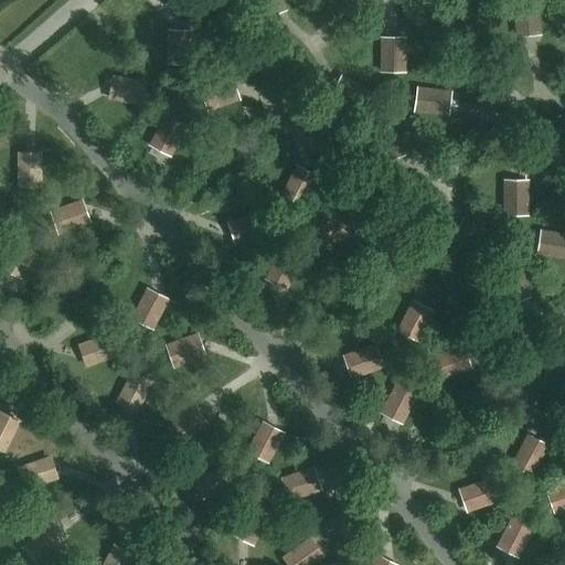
[(257,0),(264,18),(281,11),(287,10),(283,0),(257,0)]
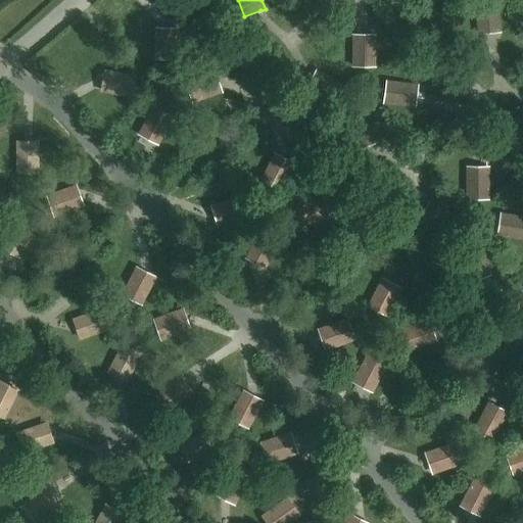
[(478,34),(484,34),(500,32),(496,0),(488,0),(475,1),(478,34)]
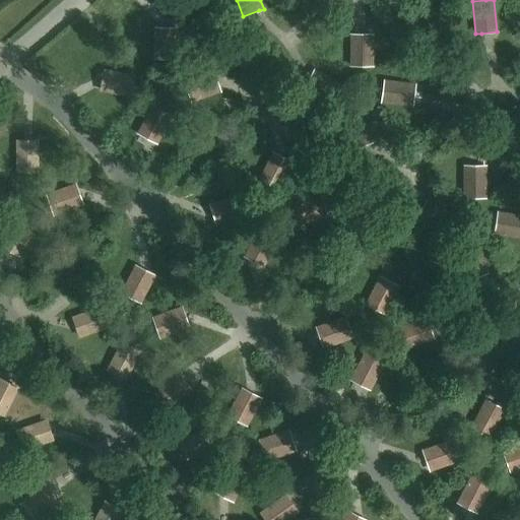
[(176,27),(172,27),(154,26),(153,59),(176,60),(176,27)]
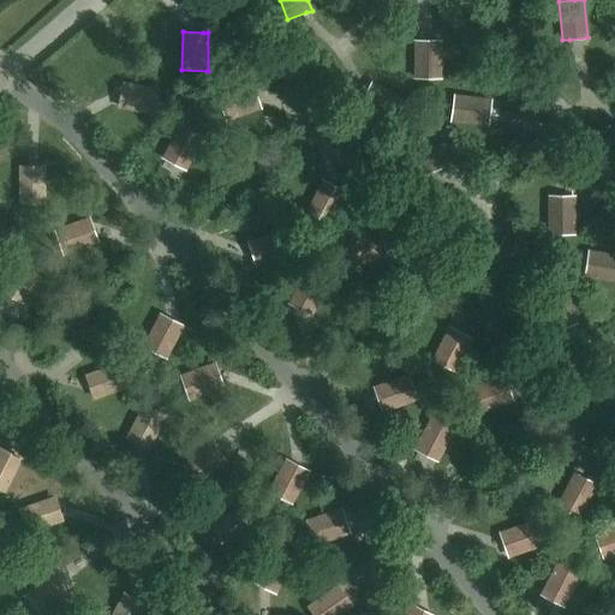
[(440,39),(422,39),(413,39),(413,77),(440,77),(440,39)]
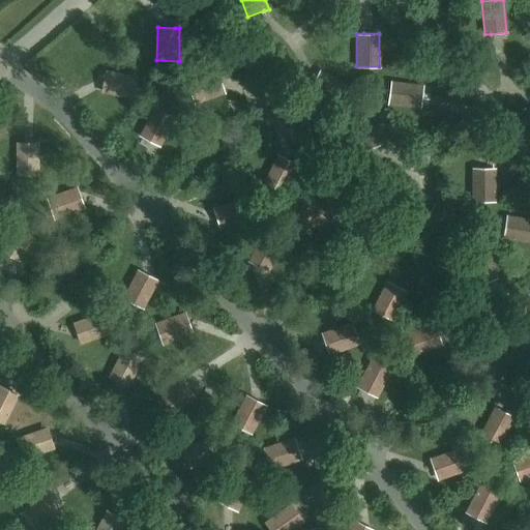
[(321,68),(319,72),(314,84),(311,89),(341,104),(351,84),(321,68)]
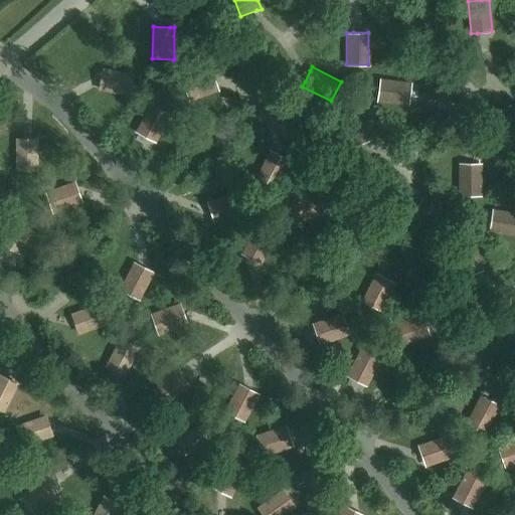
[(102,67),(99,86),(98,90),(129,96),(134,74),(102,67)]
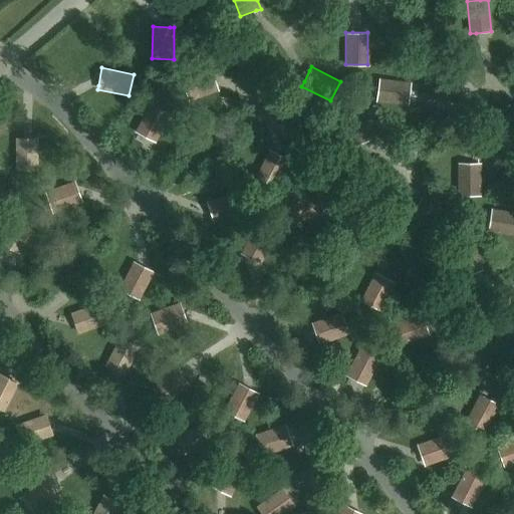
[(220,91),(219,86),(213,70),(183,80),(189,101),(220,91)]
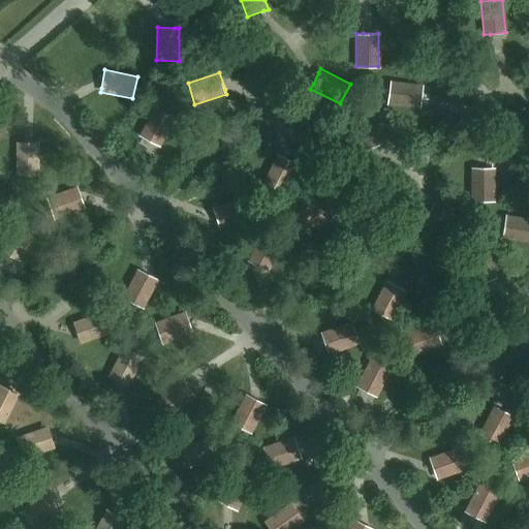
[(417,107),(418,102),(423,86),(390,79),(384,100),(417,107)]
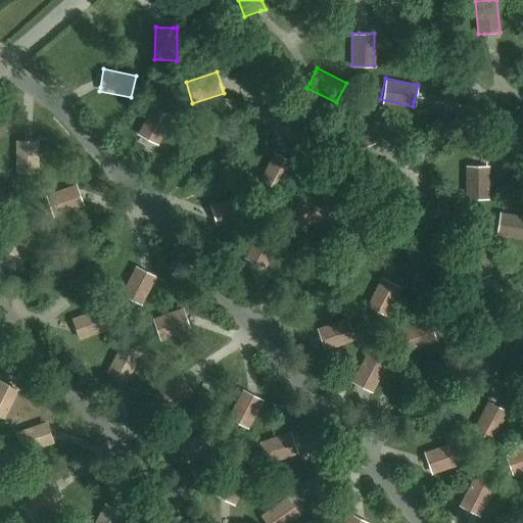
[(139,136),(153,143),(158,145),(173,116),(153,106),(139,136)]
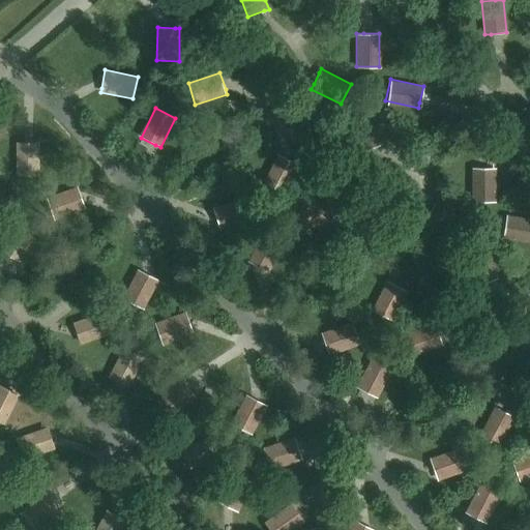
[(371,113),(350,120),(360,152),(365,150),(378,146),(382,145),(371,113)]
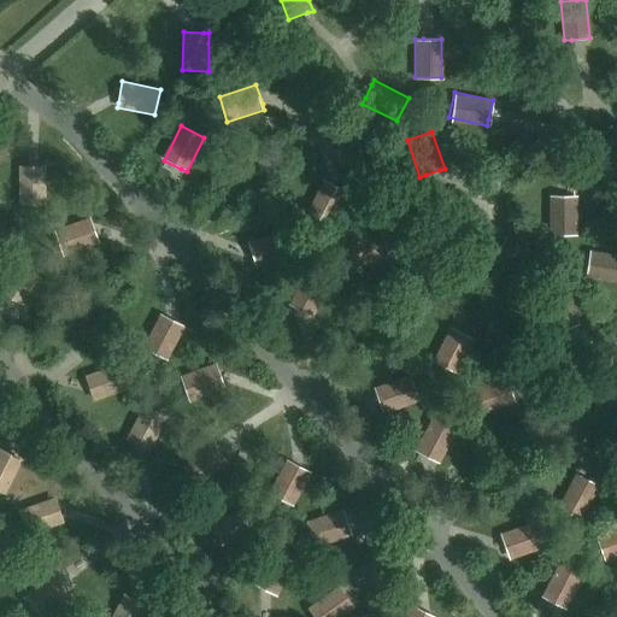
[(45,165),(36,165),(19,165),(18,204),(45,204),(45,165)]
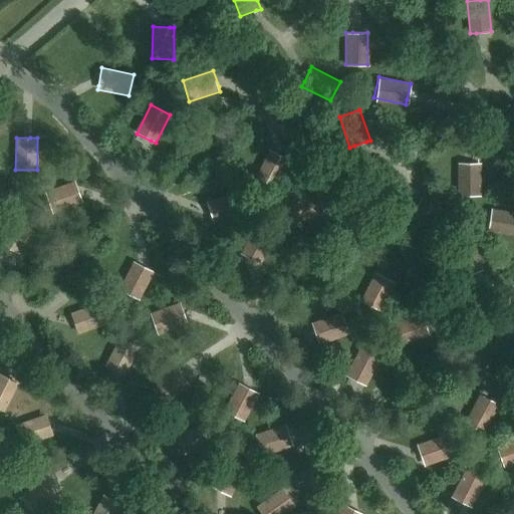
[(290,160),(275,153),(271,150),(256,179),(275,189),(290,160)]
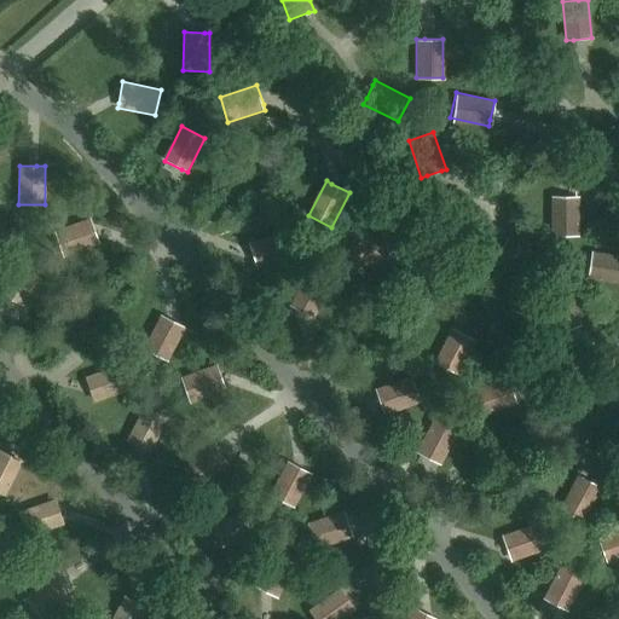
[(576,194),(566,195),(550,196),(553,235),(579,232),(576,194)]
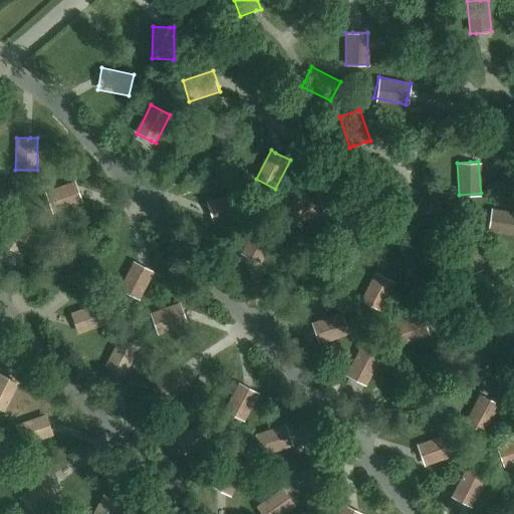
[(82,202),(77,187),(76,181),(45,191),(52,212),(82,202)]
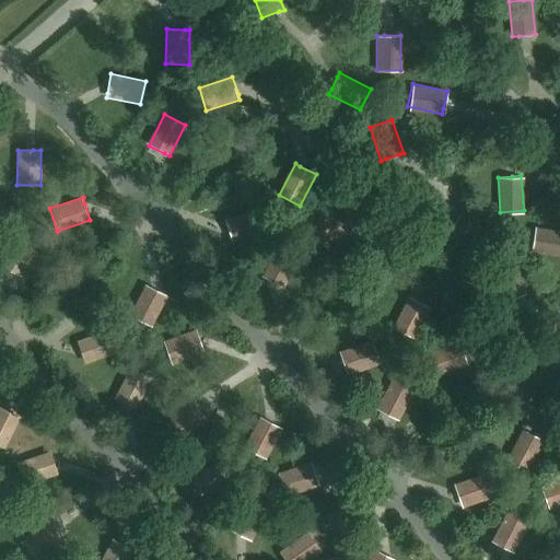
[(225,221),(228,226),(234,243),(267,231),(259,209),(225,221)]
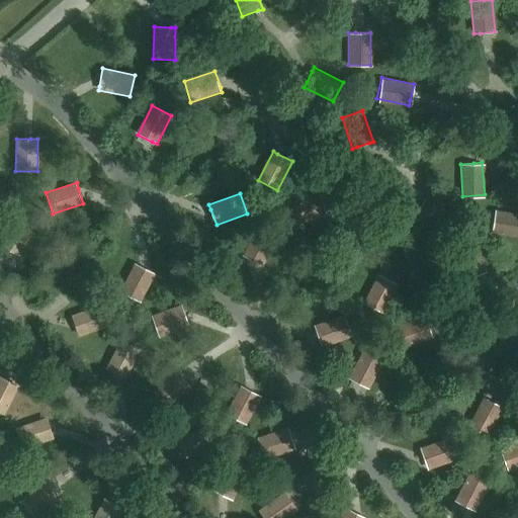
[(328,214),(322,198),(320,194),(289,205),(296,226),(328,214)]
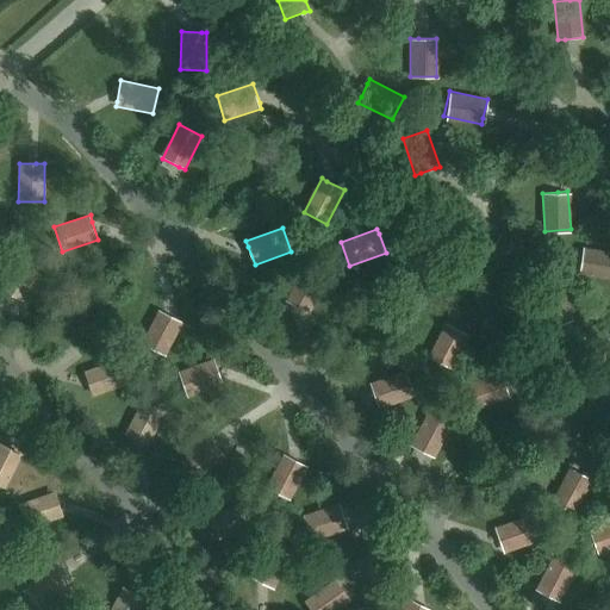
[(609,278),(609,251),(583,246),(578,271),(609,278)]
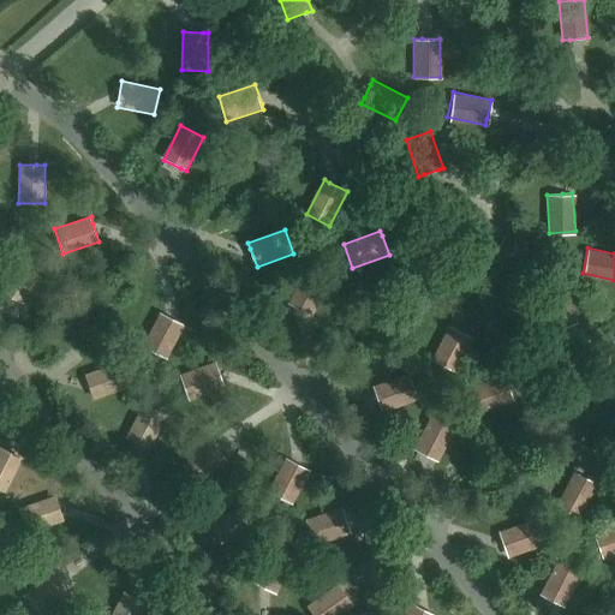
[(0,292),(0,293),(6,296),(23,305),(41,270),(17,258),(0,292)]
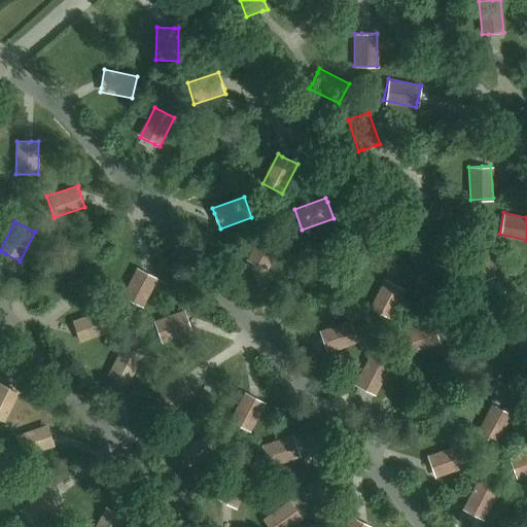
[(248,261),(253,265),(268,272),(283,242),(264,232),(248,261)]
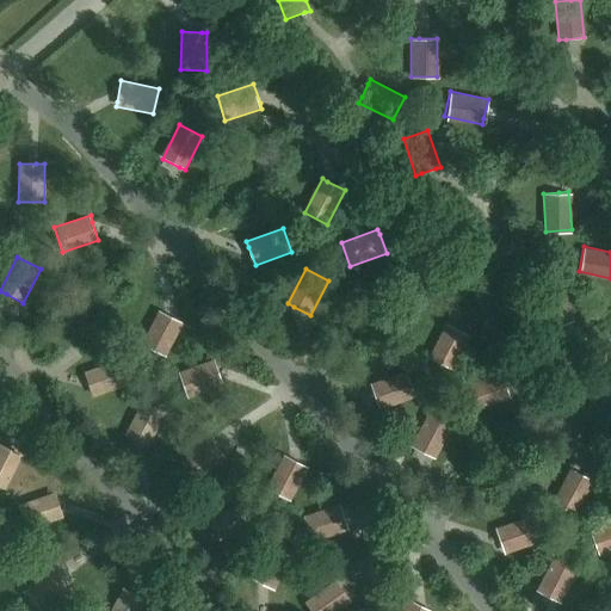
[(183,322),(164,313),(159,310),(142,344),(165,356),(183,322)]
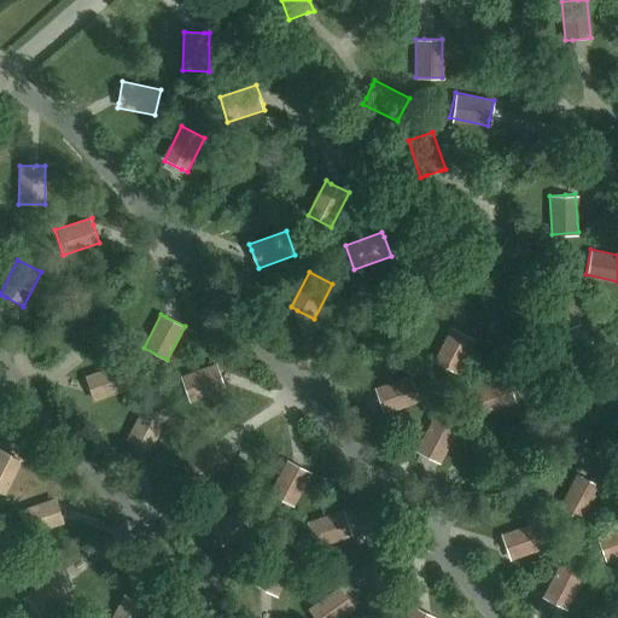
[(476,338),(455,328),(452,326),(435,361),(458,373),(476,338)]
